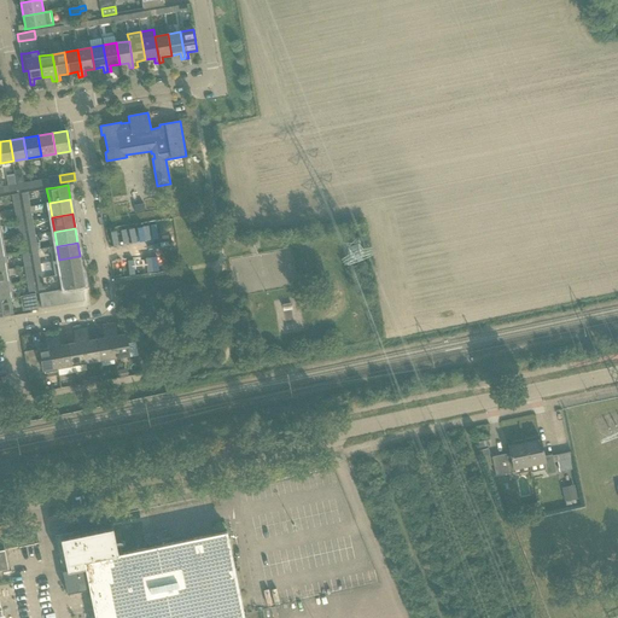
[(59,260),(52,261),(54,277),(62,275),(82,272),(80,257),(80,256),(59,260)]
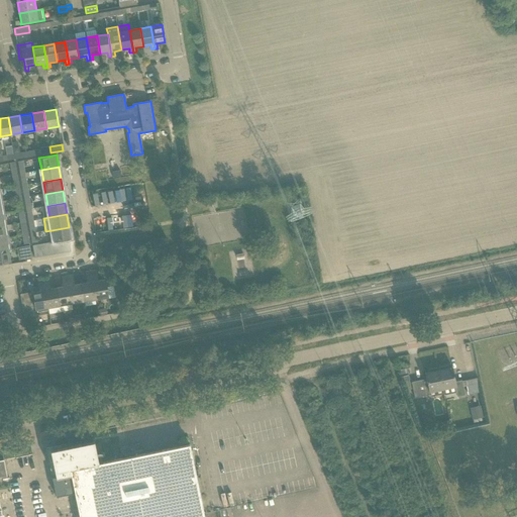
[(69,227),(52,230),(54,241),(57,241),(63,240),(69,239),(71,238),(69,227)]
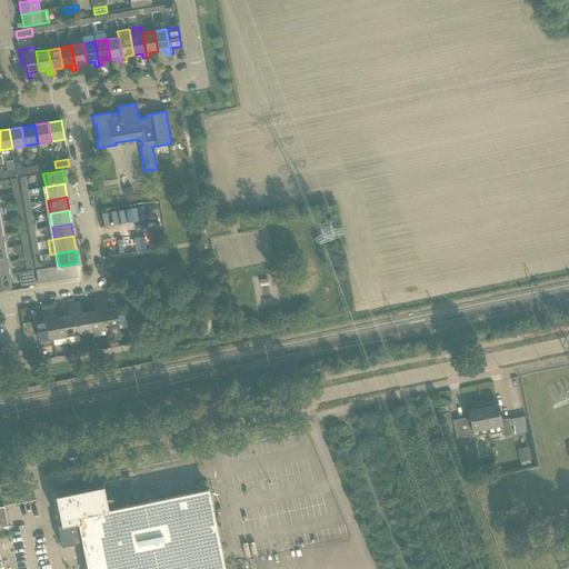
[(0,263),(0,277),(9,276),(7,263),(0,263)]
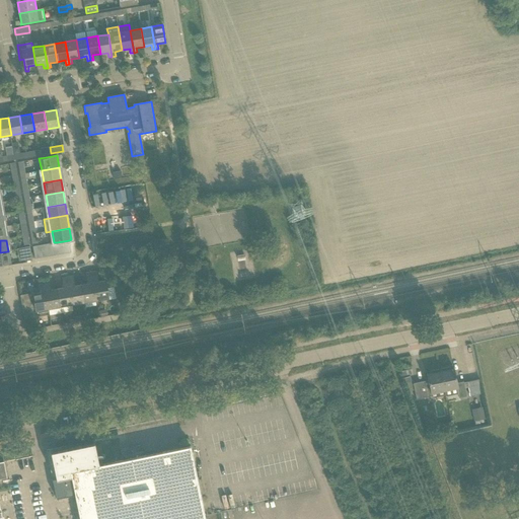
[(69,240),(63,241),(65,253),(71,252),(69,240)]
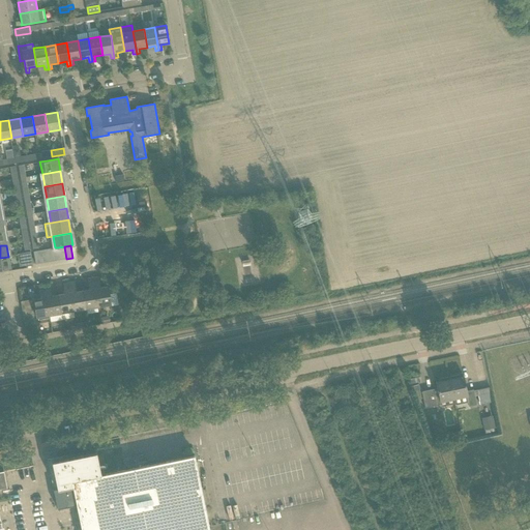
[(64,246),(58,247),(60,260),(66,259),(64,246)]
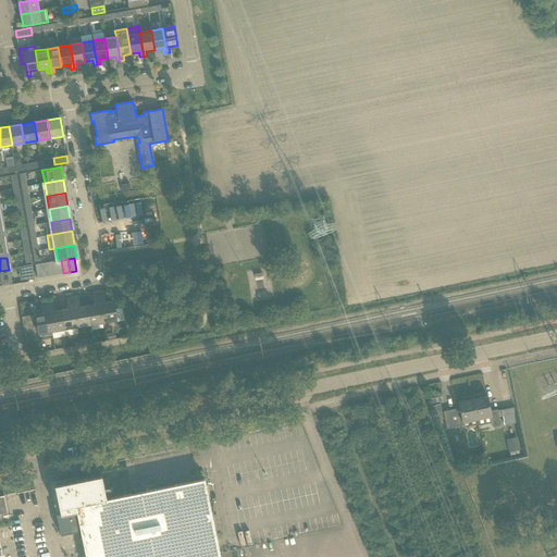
[(58,260),(54,261),(57,274),(63,273),(61,260),(58,260)]
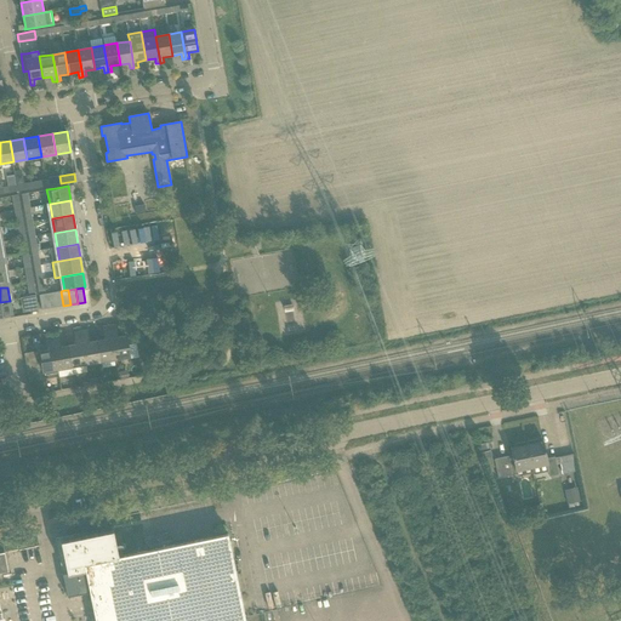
[(61,291),(53,292),(56,307),(63,306),(61,291)]
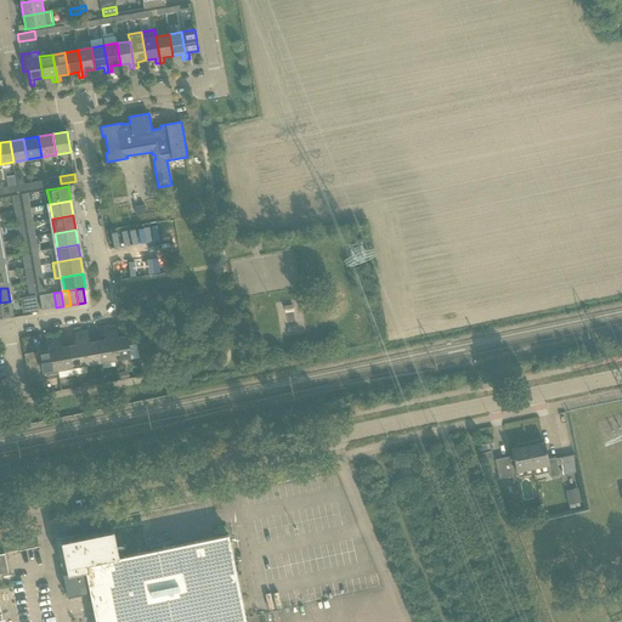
[(54,293),(46,294),(49,309),(56,307),(54,293)]
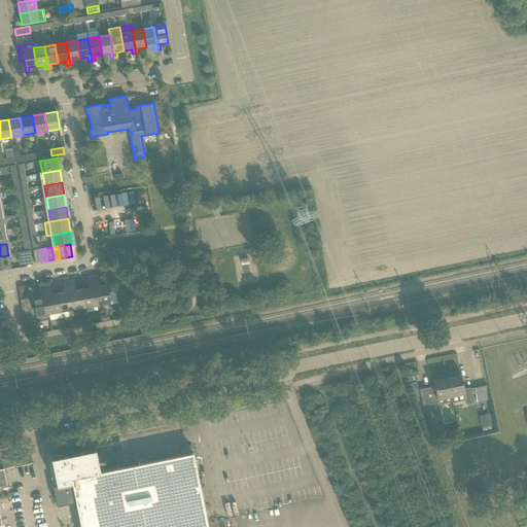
[(39,249),(33,250),(33,252),(35,262),(41,261),(39,249)]
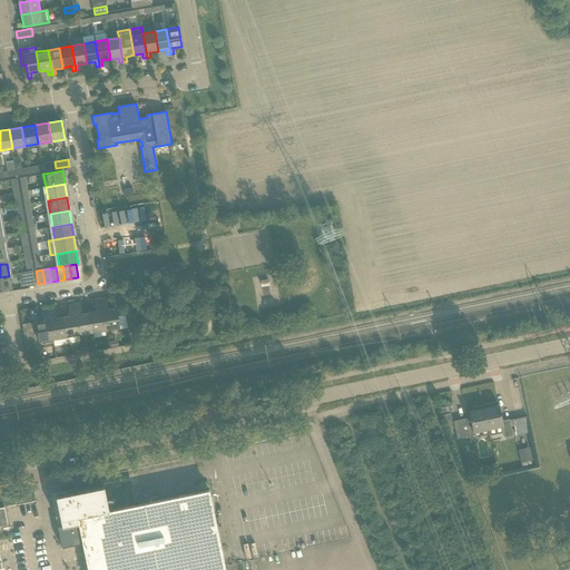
[(26,273),(28,286),(35,284),(32,272),(26,273)]
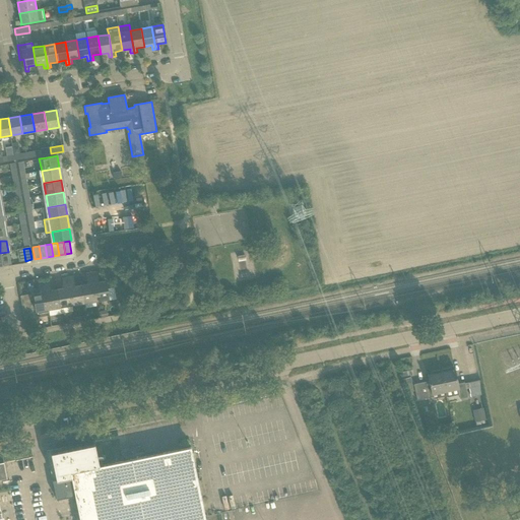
[(8,252),(0,253),(0,264),(10,263),(8,252)]
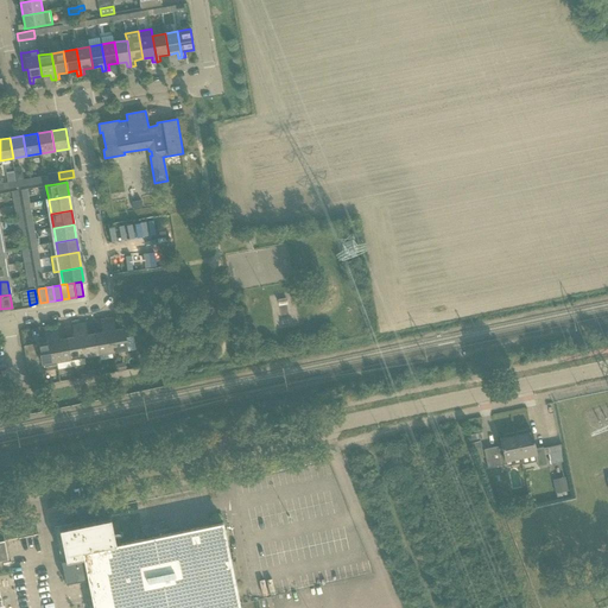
[(107,320),(113,353),(127,350),(122,329),(115,330),(113,318),(107,320)]
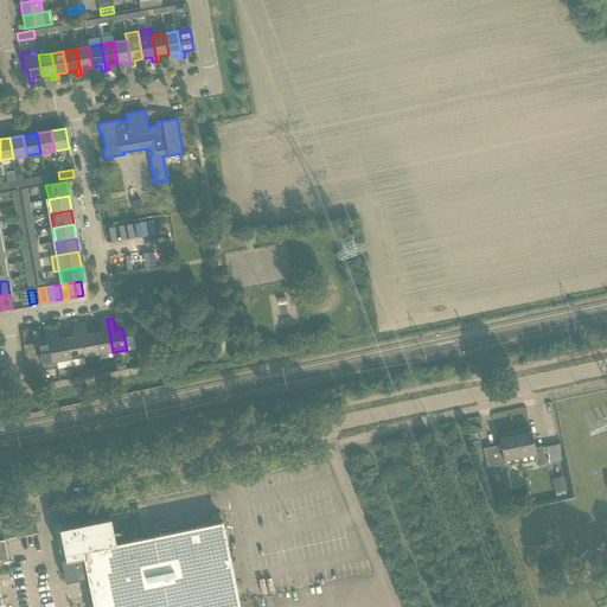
[(95,333),(98,355),(113,352),(107,319),(100,320),(102,332),(95,333)]
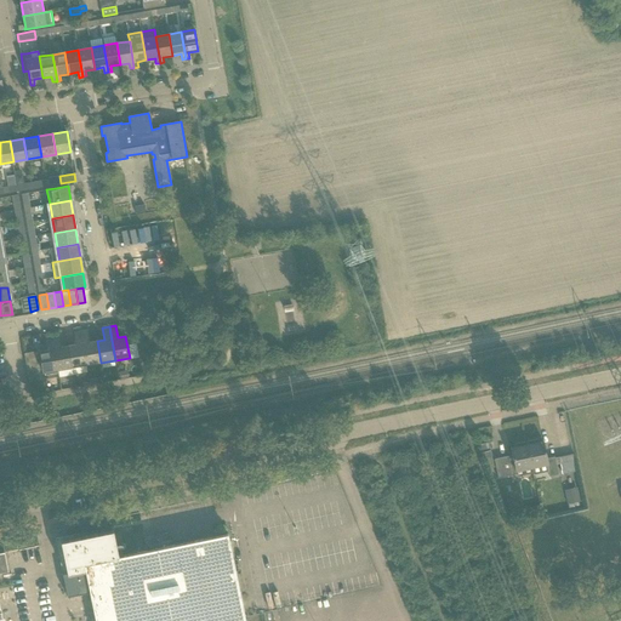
[(80,331),(86,365),(101,363),(97,341),(89,342),(87,330),(80,331)]
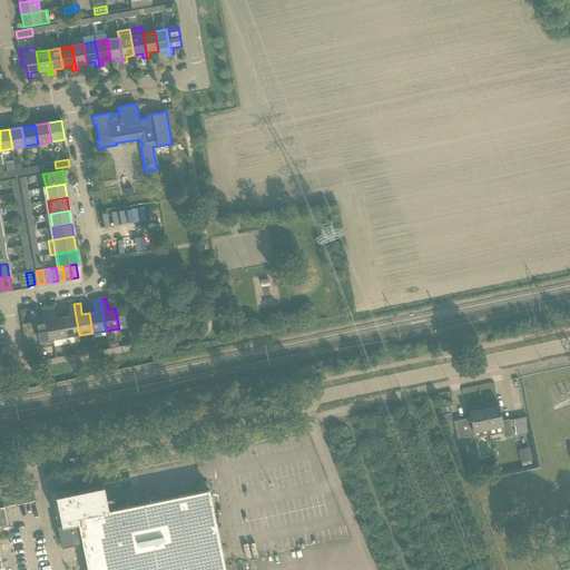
[(62,317),(66,337),(79,335),(74,304),(68,305),(69,316),(62,317)]
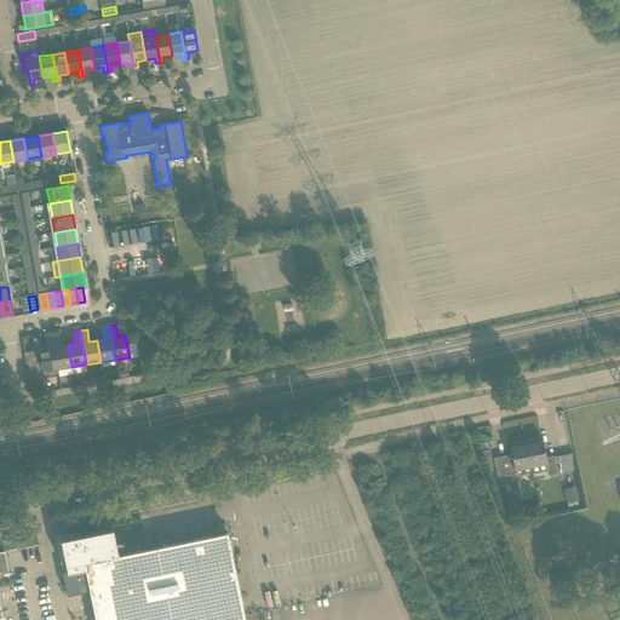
[(51,336),(57,369),(72,367),(68,345),(61,346),(58,334),(51,336)]
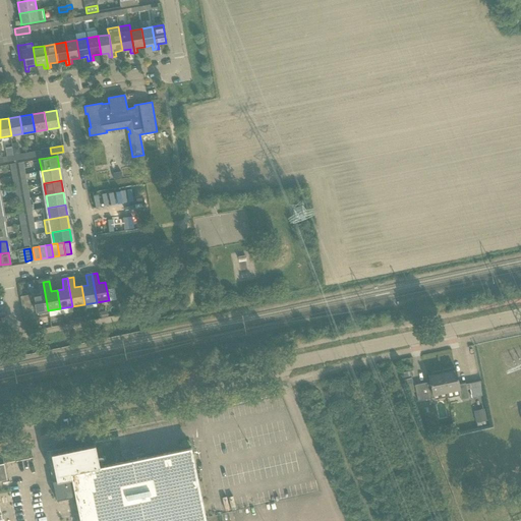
[(39,293),(33,294),(34,300),(35,306),(36,312),(37,319),(49,315),(48,310),(43,282),(38,283),(39,293)]
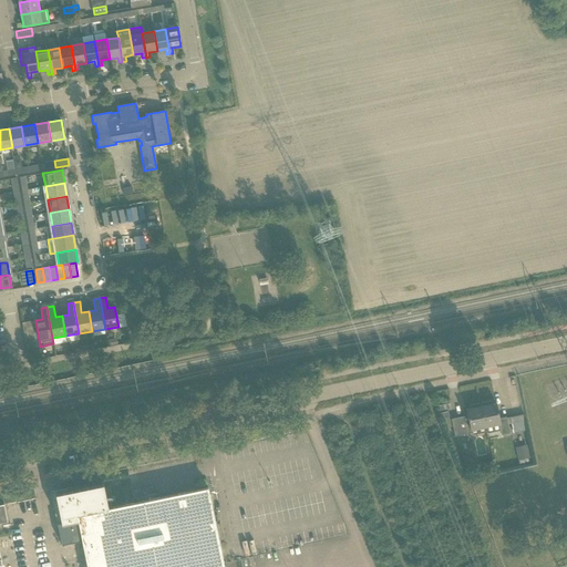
[(35,320),(22,322),(22,323),(23,329),(37,327),(35,320)]
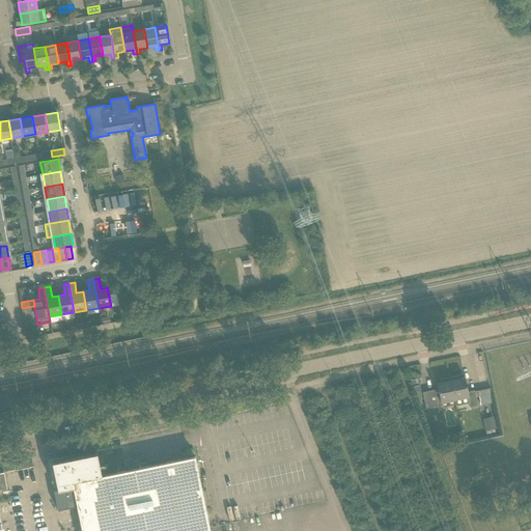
[(34,306),(22,308),(23,314),(35,312),(34,306)]
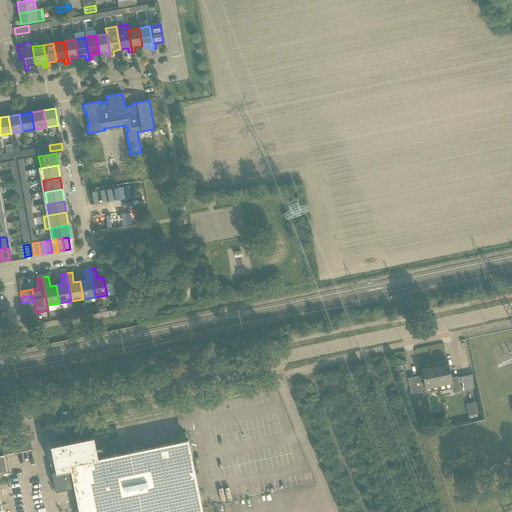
[(34,301),(22,303),(23,309),(35,307),(34,301)]
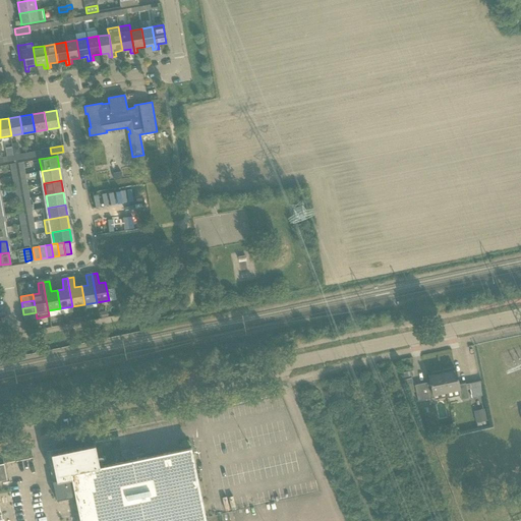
[(36,312),(23,314),(24,321),(37,319),(36,312)]
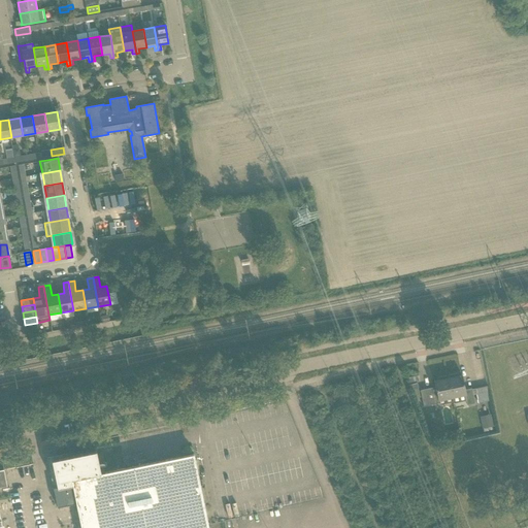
[(37,323),(25,325),(26,331),(38,329),(37,323)]
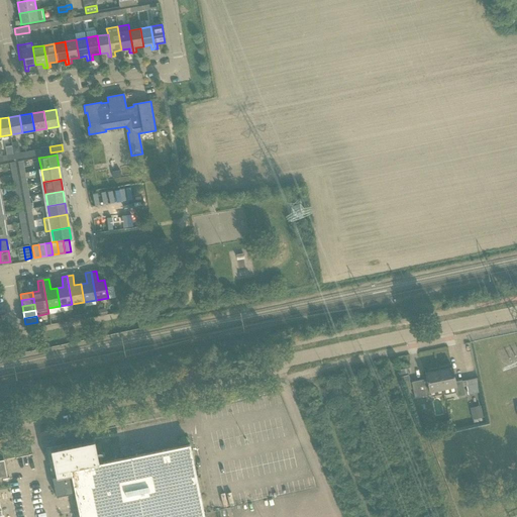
[(455,324),(456,330),(488,326),(487,321),(455,324)]
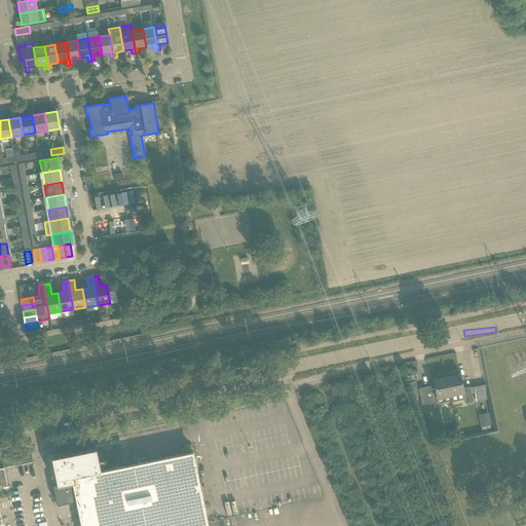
[(38,328),(26,330),(27,336),(39,334),(39,332),(38,328)]
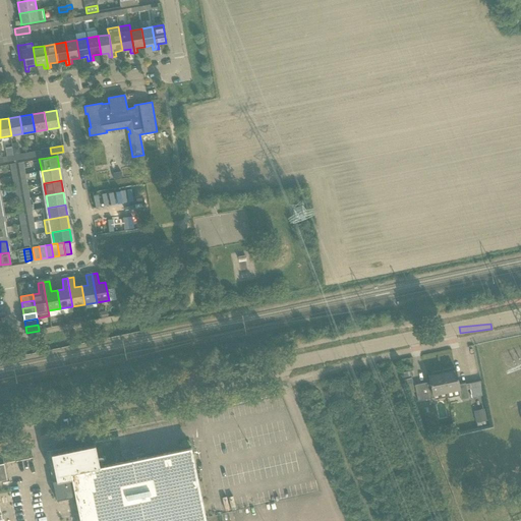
[(451,368),(442,370),(446,392),(454,390),(459,389),(460,394),(460,395),(461,400),(468,398),(467,393),(465,383),(459,385),(456,369),(455,369),(455,370),(452,371),(451,368)]
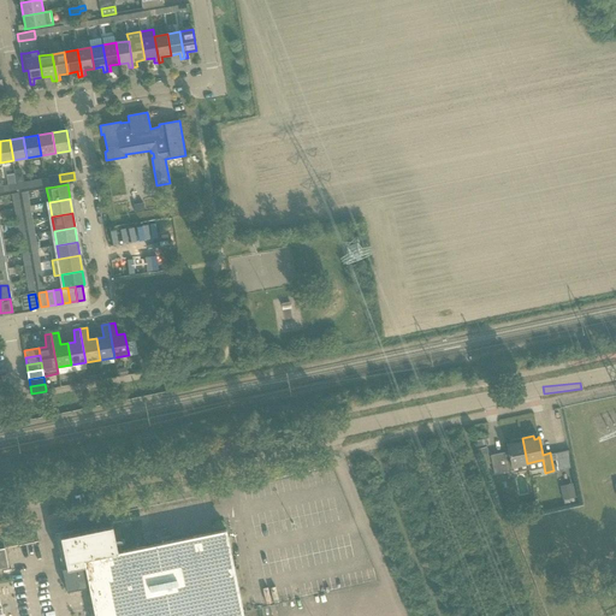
[(505,456),(491,460),(493,471),(495,478),(509,475),(507,467),(527,463),(522,438),(510,440),(511,443),(508,444),(508,443),(507,443),(510,461),(507,462),(505,456)]
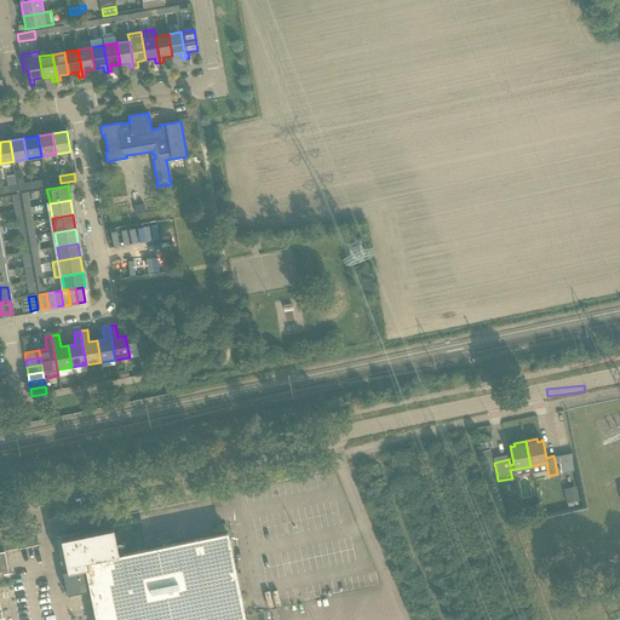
[(572,454),(557,457),(561,474),(575,471),(572,454)]
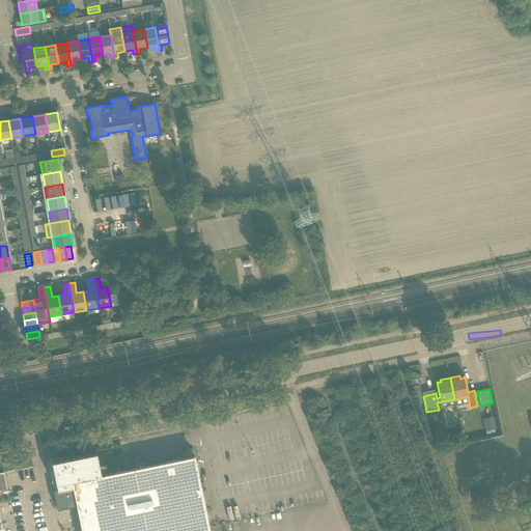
[(493,419),(483,421),(485,430),(495,428),(493,419)]
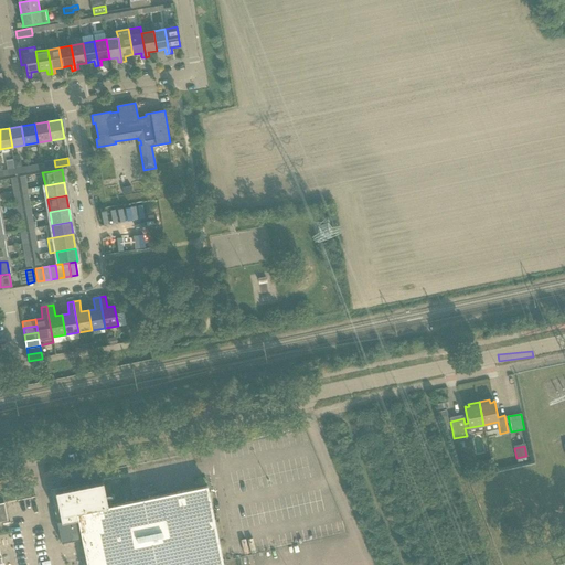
[(82,539),(76,513),(107,507),(106,499),(105,497),(103,482),(55,492),(61,521),(57,522),(61,543),(82,539)]
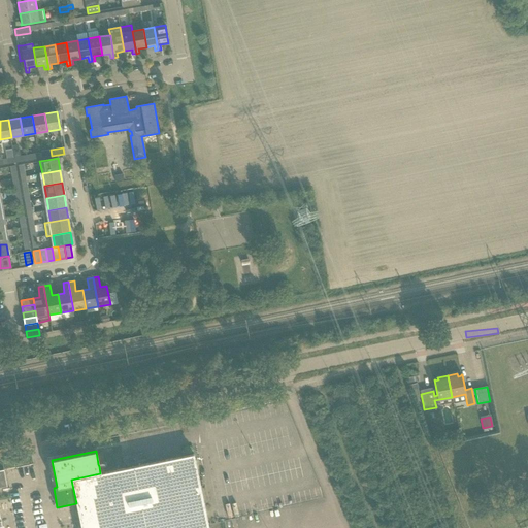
[(100,473),(71,480),(76,503),(80,527),(208,527),(194,454),(104,472),(102,472),(100,473)]
